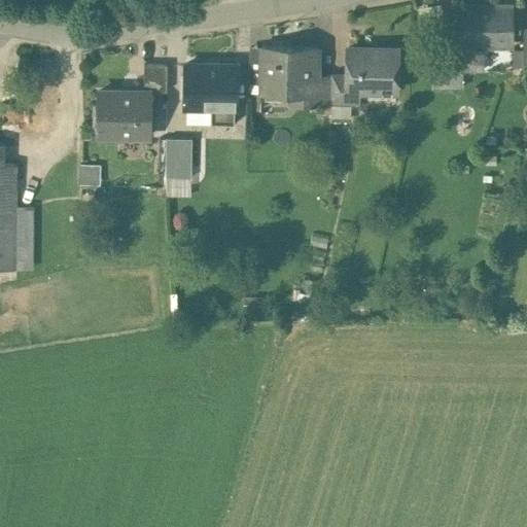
[(511,43),(510,4),(459,5),(460,53),(460,70),(481,70),(481,44),(511,43)]
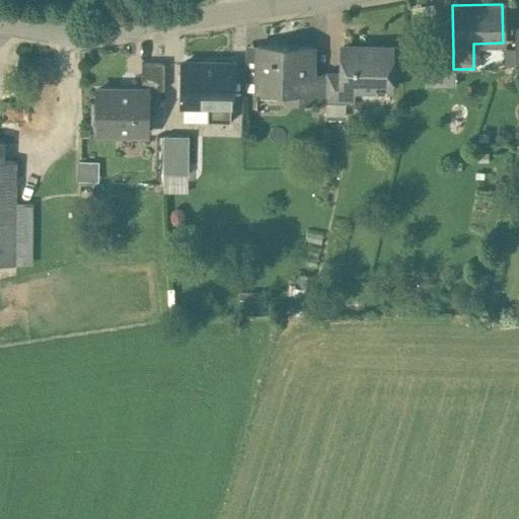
[(313,44),(257,43),(256,88),(287,88),(287,98),(307,98),(307,72),(312,72),(313,44)]
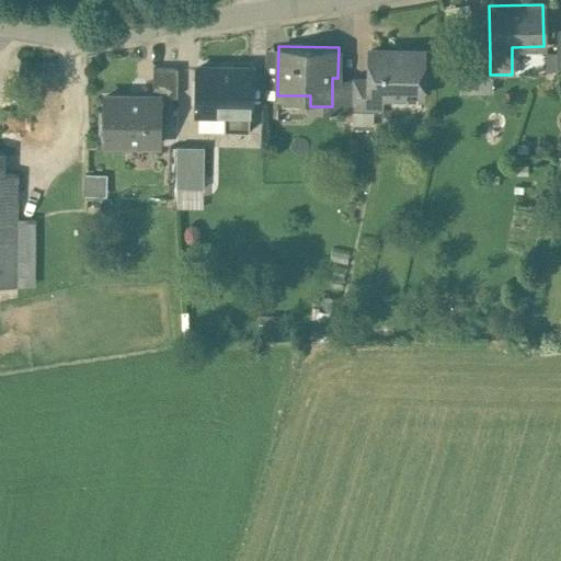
[(425,49),(374,48),(373,78),(373,92),(382,93),(405,93),(405,84),(425,84),(425,49)]
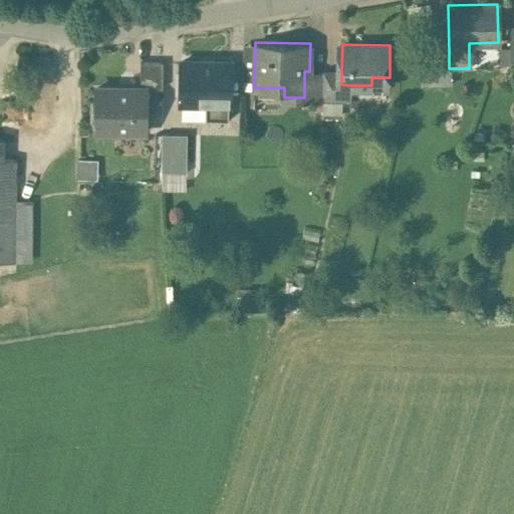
[(449,51),(423,51),(423,85),(449,85),(449,68),(449,51)]
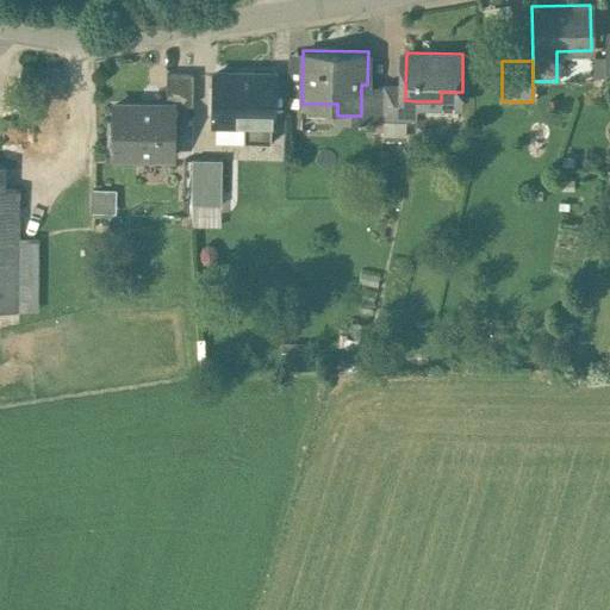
[(193,75),(167,74),(166,105),(192,106),(193,75)]
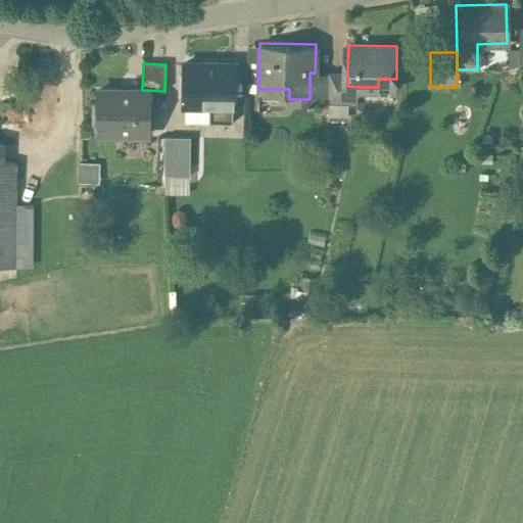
[(236,64),(186,63),(185,100),(210,101),(209,121),(233,121),(233,102),(235,102),(236,64)]
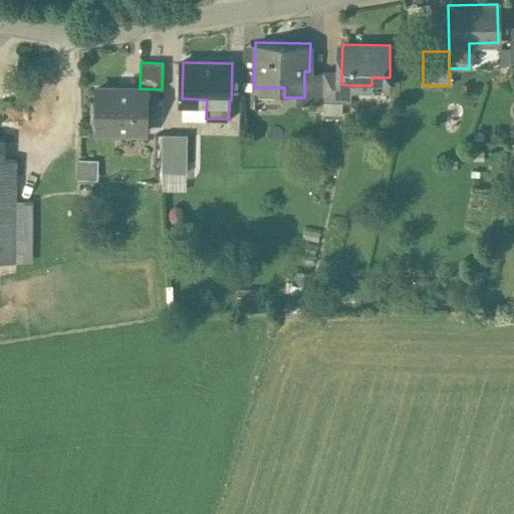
[(309,71),(304,71),(304,97),(322,97),(322,71),(309,71)]
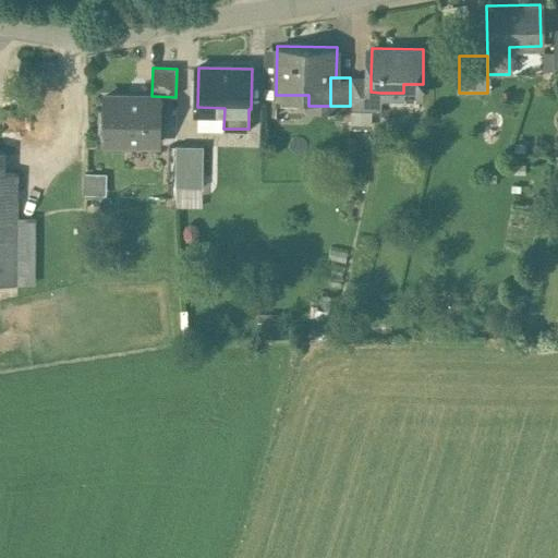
[(355,77),(350,77),(350,106),(350,110),(380,110),(380,93),(371,92),(371,77),(355,77)]
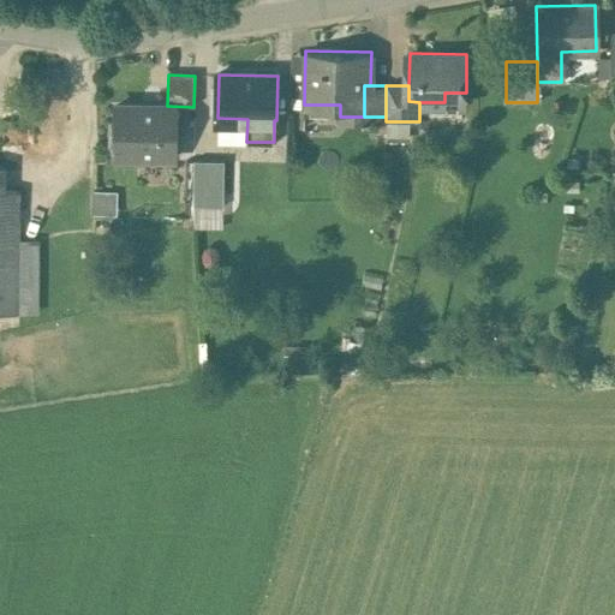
[(177,111),(142,109),(143,105),(117,105),(115,155),(175,157),(177,111)]
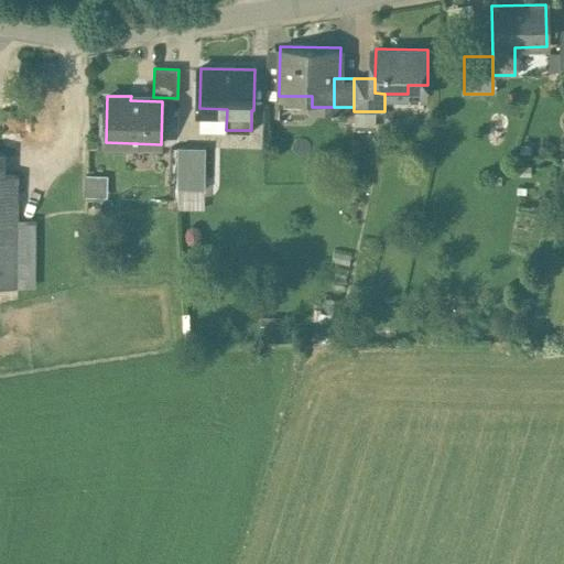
[(206,148),(177,147),(176,190),(205,190),(206,148)]
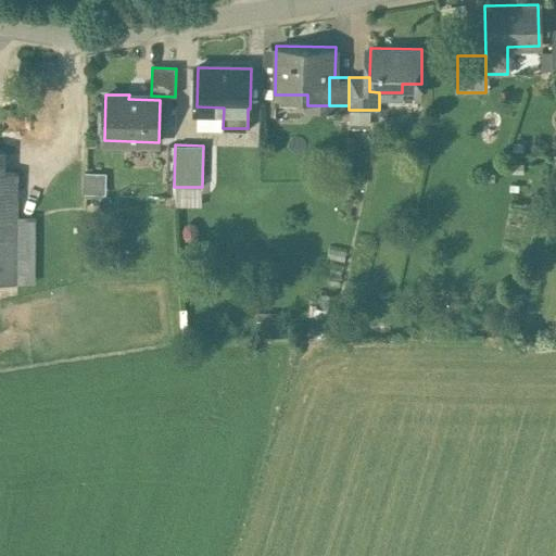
[(3,174),(0,174),(0,285),(14,286),(14,218),(15,174),(3,174)]
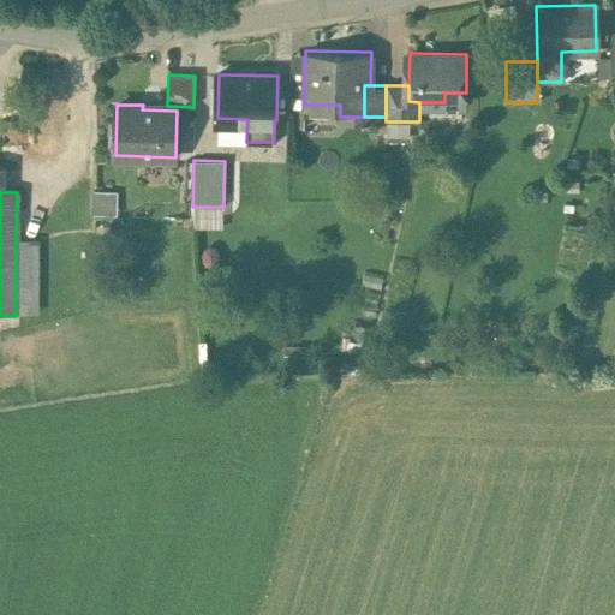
[(39,242),(16,242),(16,316),(39,316),(39,242)]
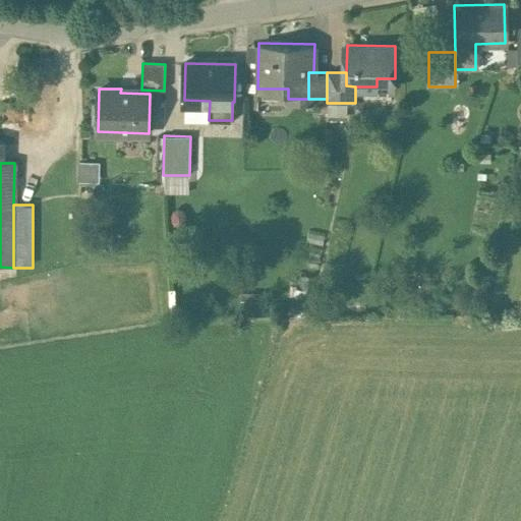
[(505,285),(490,283),(489,282),(487,294),(490,295),(503,297),(505,285)]
